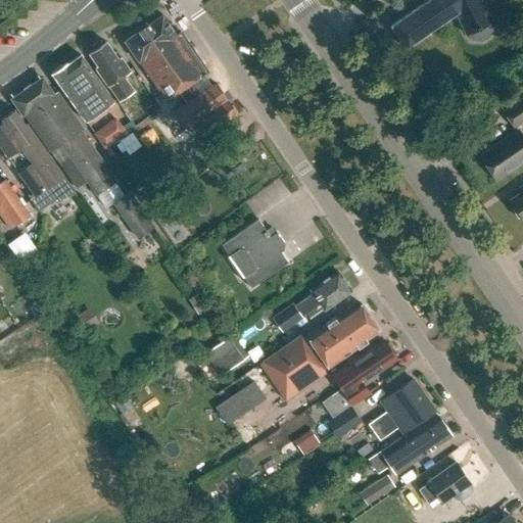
[(489,24),(491,22),(480,0),(428,0),(389,28),(405,50),(456,14),(465,35),(467,34),(470,41),(480,42),(487,39),(492,30),(489,24)]
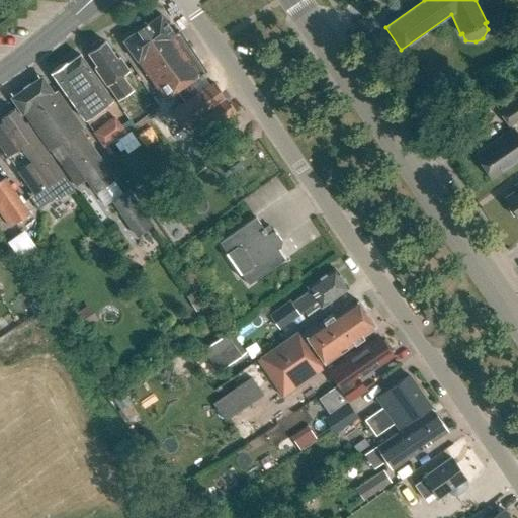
[(163,18),(124,44),(165,102),(177,94),(185,105),(173,113),(185,132),(197,123),(206,137),(237,116),(216,86),(211,89),(203,77),(207,74),(180,34),(176,37),(163,18)]
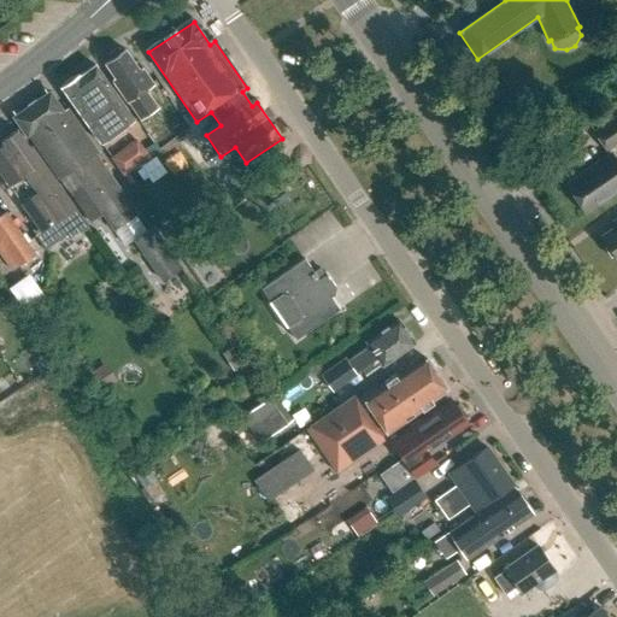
[(129,106),(141,124),(158,112),(146,94),(154,89),(142,71),(140,74),(125,53),(123,54),(116,51),(106,57),(107,65),(105,66),(116,81),(112,83),(128,106),(129,106)]
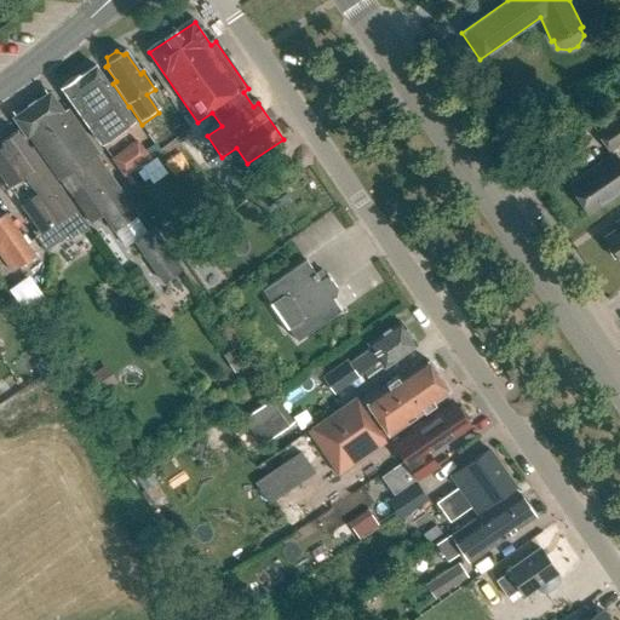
[(62,90),(102,147),(135,124),(96,69),(79,80),(78,78),(62,90)]
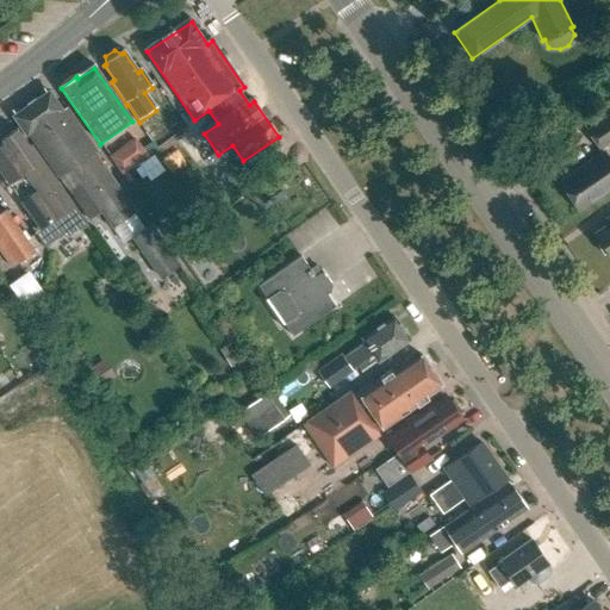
[(49,94),(13,118),(26,137),(29,136),(57,179),(70,169),(101,215),(123,199),(93,155),(95,153),(66,110),(62,113),(49,94)]
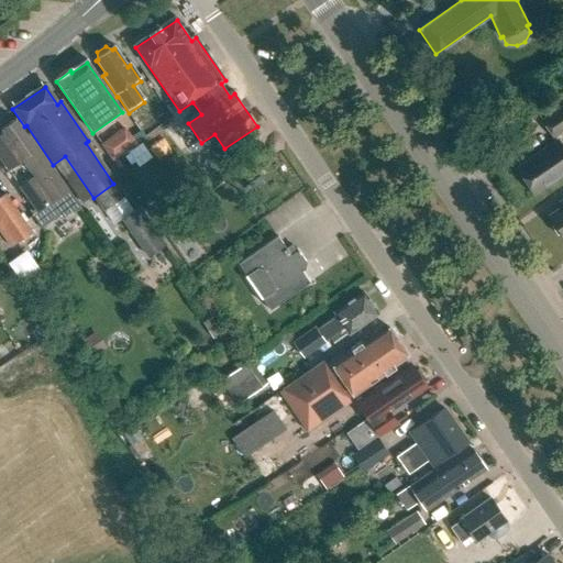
[(562,107),(542,122),(553,139),(562,131),(562,107)]
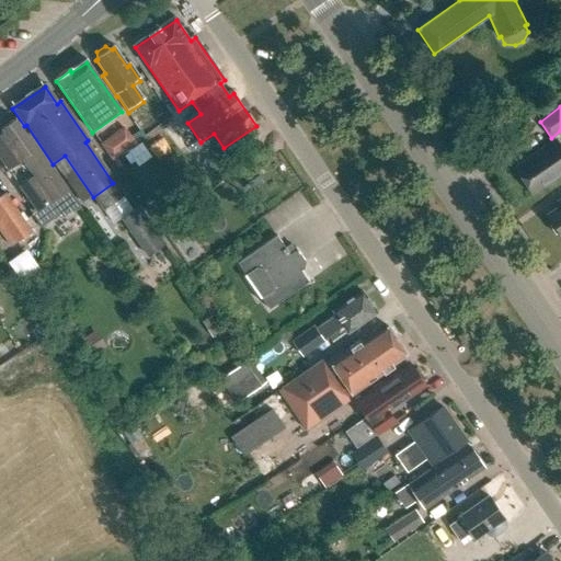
[(0,159),(34,210),(30,214),(39,229),(59,217),(60,219),(77,209),(30,137),(24,135),(15,121),(1,130),(3,134),(0,135),(0,159)]
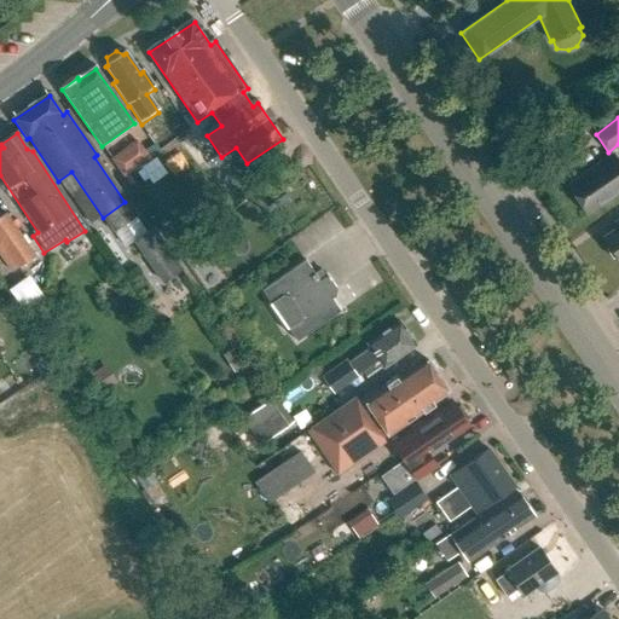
[(567,186),(588,214),(618,192),(618,165),(612,156),(567,186)]
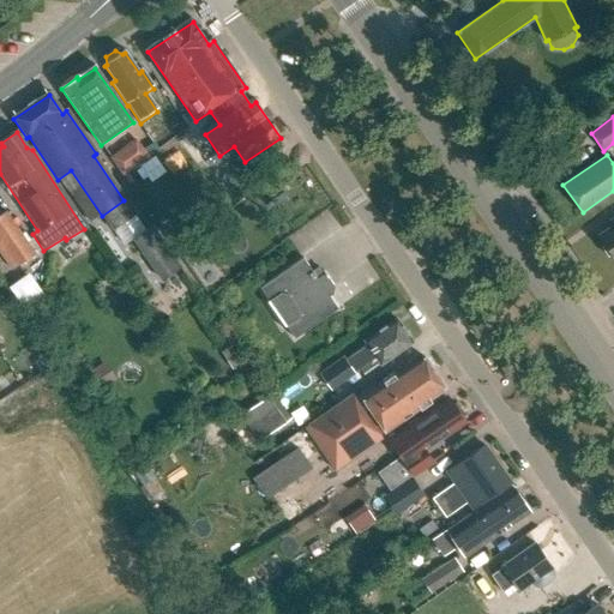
[(35,254),(6,211),(0,215),(0,254),(11,271),(35,254)]
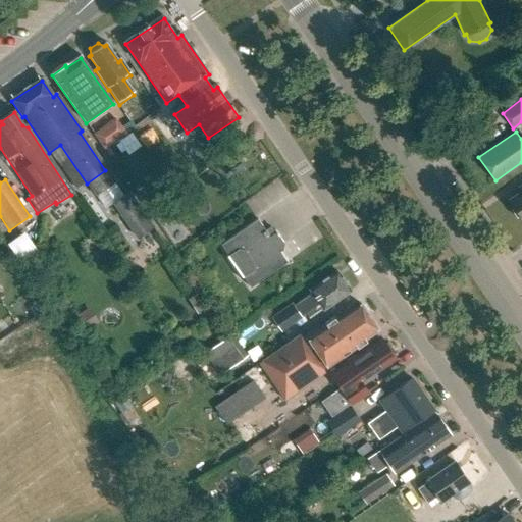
[(521,191),(509,201),(521,219),(521,191)]
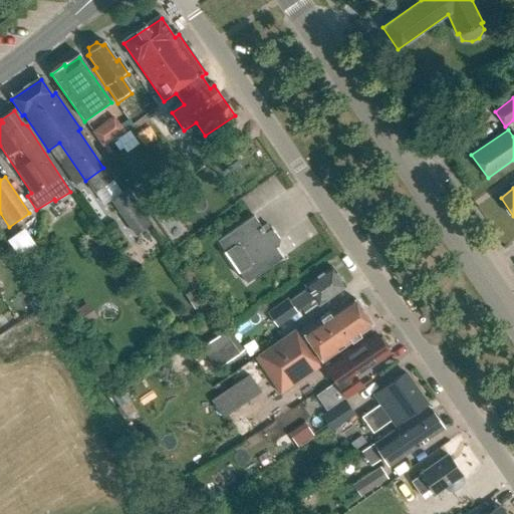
[(126,190),(111,201),(136,235),(151,224),(126,190)]
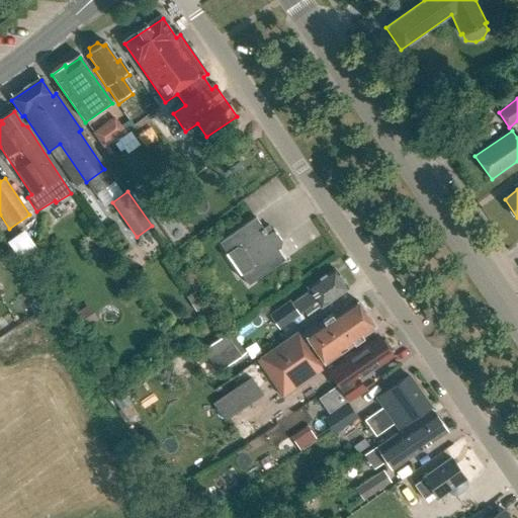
[(256,219),(220,244),(227,254),(224,256),(239,277),(242,275),(249,285),(285,261),(278,251),(280,249),(281,242),(273,229),(266,234),(256,219)]
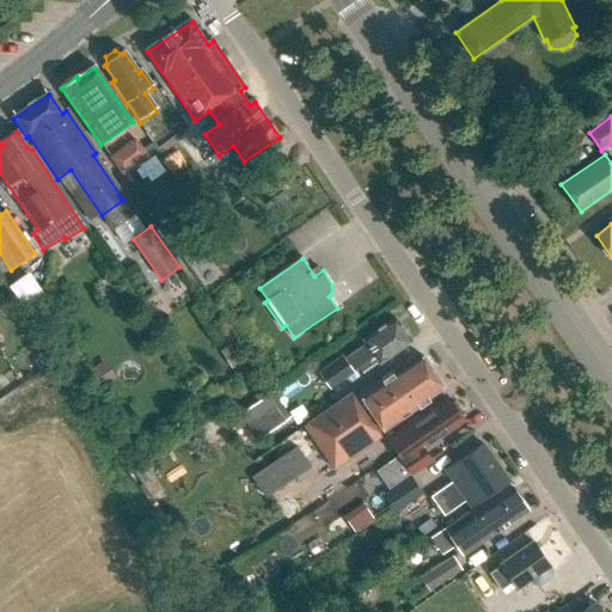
[(16,307),(36,294),(20,271),(0,286),(16,307)]
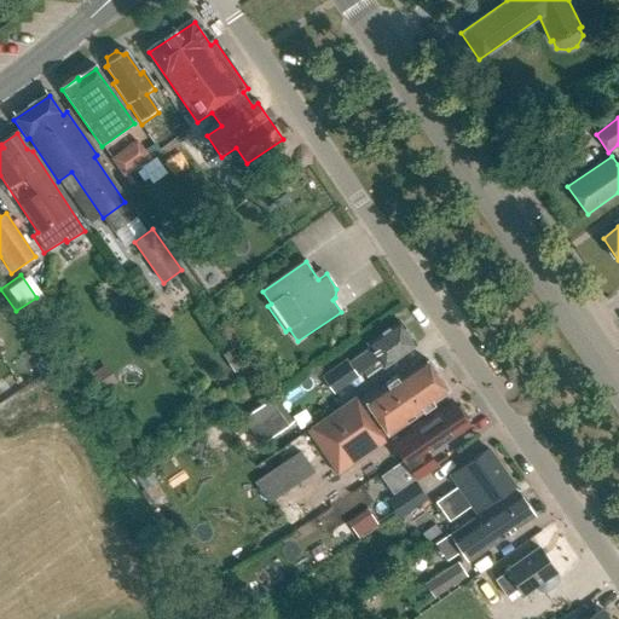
[(322,377),(334,393),(358,376),(357,375),(379,360),(383,368),(415,346),(399,323),(368,345),(370,348),(348,363),(346,360),(322,377)]
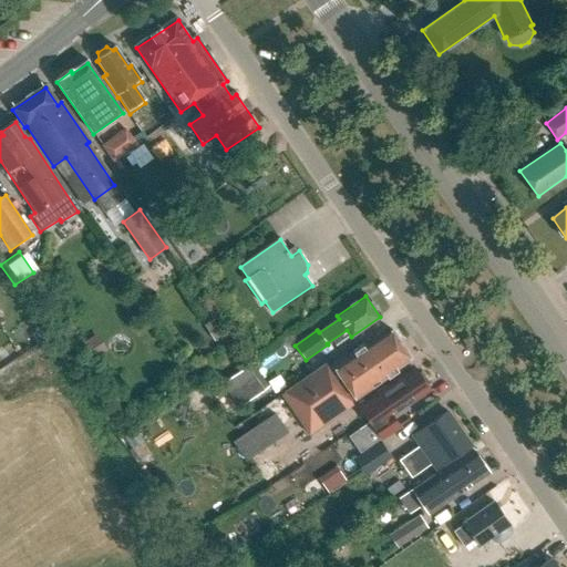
[(402,348),(389,328),(381,334),(364,347),(361,346),(329,368),(326,364),(282,394),(288,402),(286,403),(292,413),(295,411),(311,434),(348,409),(351,400),(354,398),(356,399),(388,375),(387,374),(410,358),(408,356),(405,349),(402,348)]
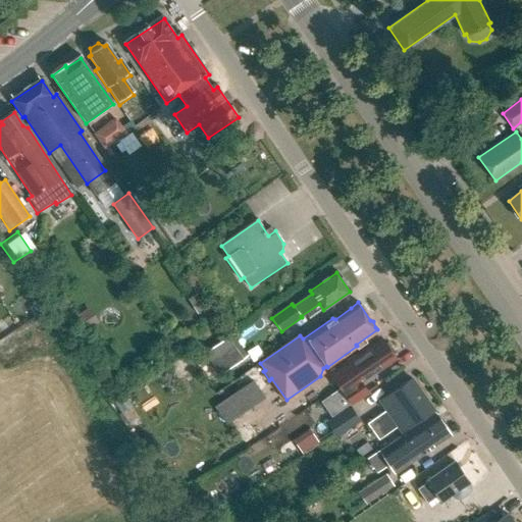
[(71,317),(81,332),(98,321),(89,307),(71,317)]
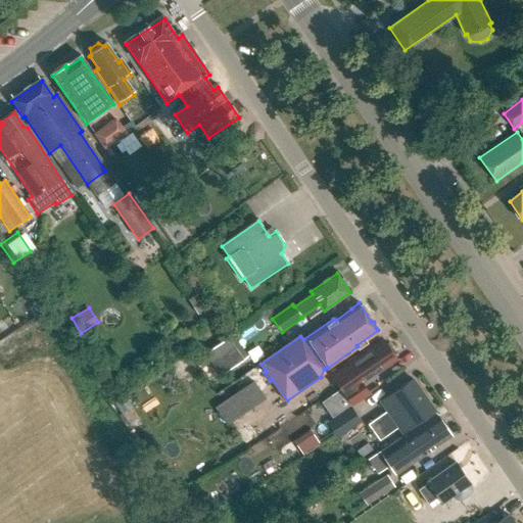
[(231,335),(204,353),(220,375),(246,358),(235,341),(249,332),(244,325),(231,335)]
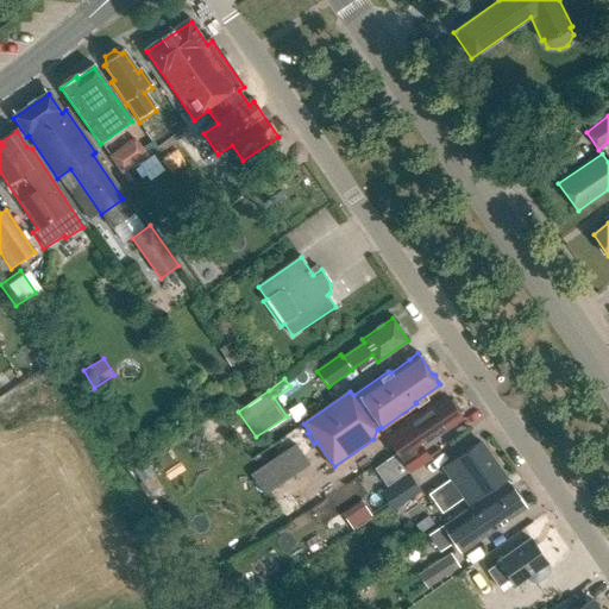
[(460,410),(452,399),(450,401),(447,397),(446,399),(447,400),(432,410),(431,407),(402,427),(403,428),(387,439),(410,472),(428,459),(419,445),(460,415),(458,413),(460,410)]
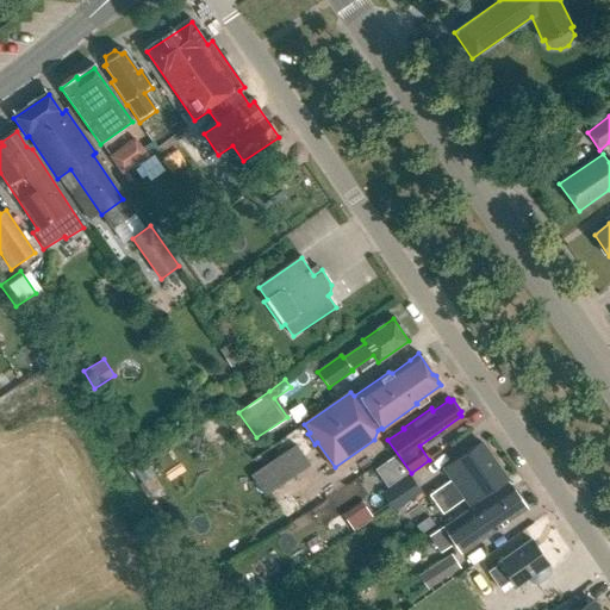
[(442,468),(450,479),(428,496),(441,515),(464,499),(468,505),(505,480),(480,443),(442,468)]
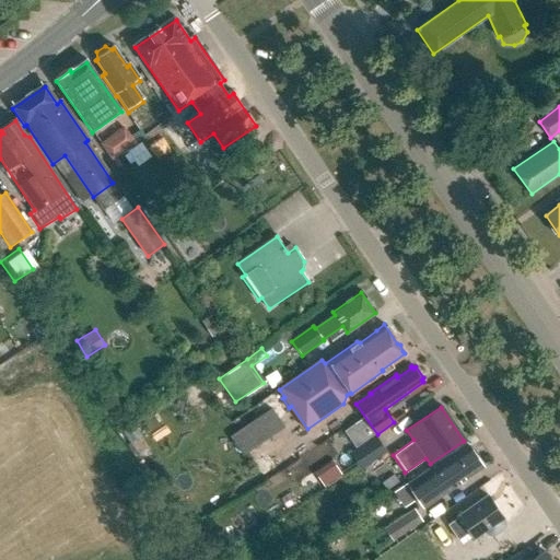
[(230,438),(243,457),(283,429),(270,409),(230,438)]
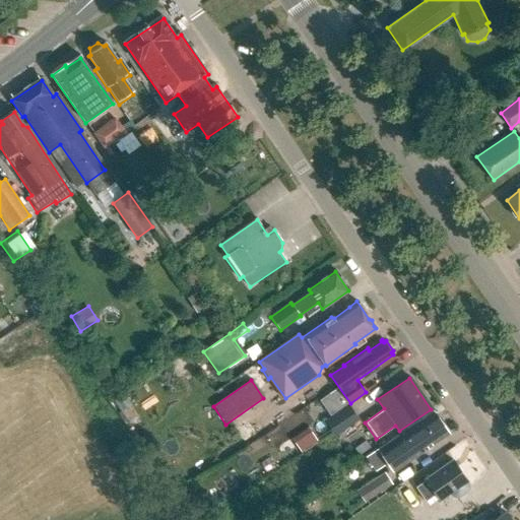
[(326,421),(335,435),(358,419),(348,405),(326,421)]
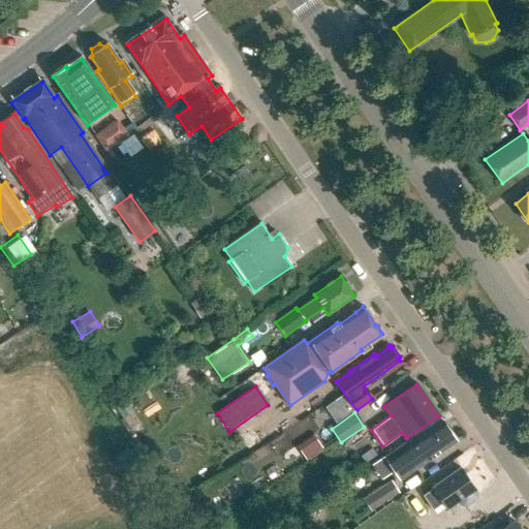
[(440,453),(457,441),(454,438),(454,436),(450,431),(448,431),(442,422),(406,446),(404,442),(383,457),(397,475),(406,469),(413,471),(433,458),(435,458),(438,456),(440,453)]
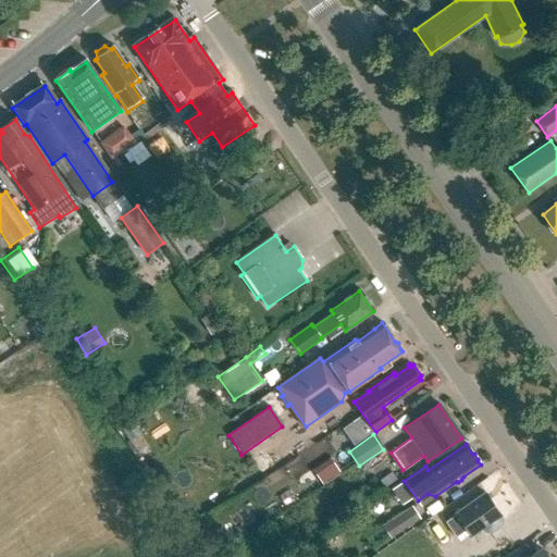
[(306,460),(322,483),(339,471),(324,448),(306,460)]
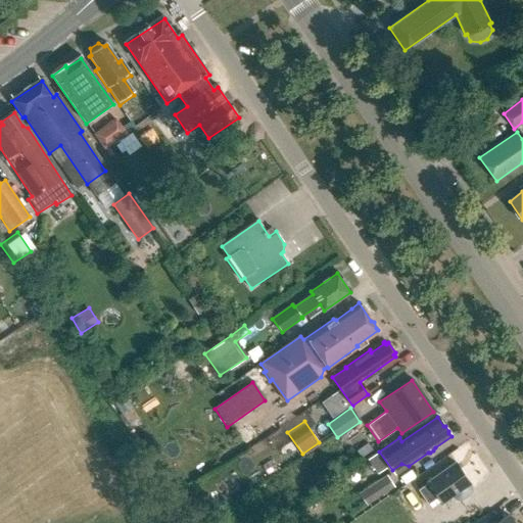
[(469,484),(470,483),(456,463),(428,481),(429,483),(418,490),(428,505),(438,497),(442,503),(452,495),(455,498),(458,501),(462,501),(470,494),(471,491),(471,487),(469,484)]
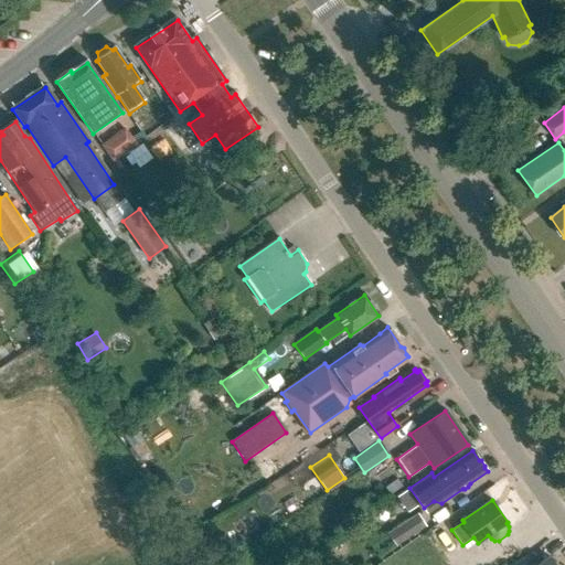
[(394,530),(403,543),(426,526),(417,513),(394,530)]
